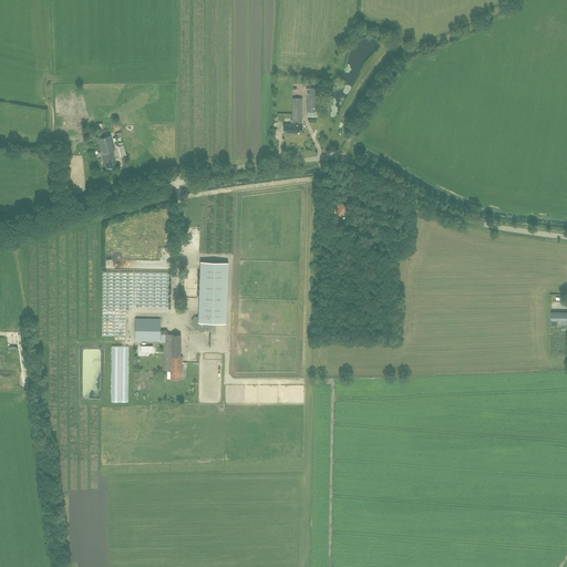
[(307,93),(307,109),(308,109),(308,112),(317,112),(317,88),(307,88),(307,89),(307,93)]
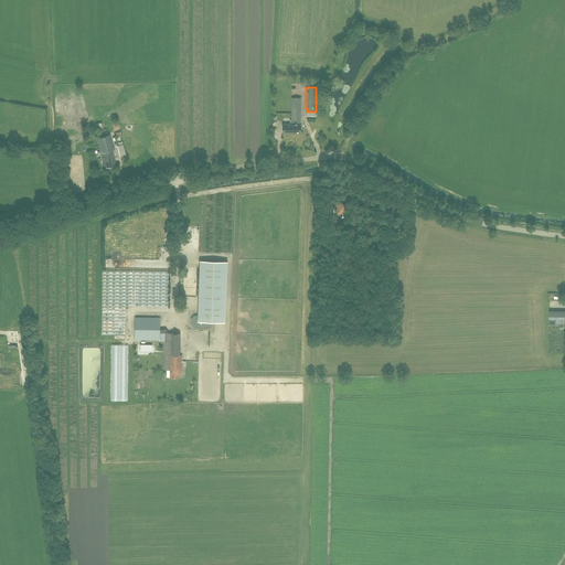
[(290,120),(290,124),(284,124),(284,132),(301,132),(301,125),(300,125),(300,120),(301,120),(301,97),(291,97),(291,120),(290,120)]
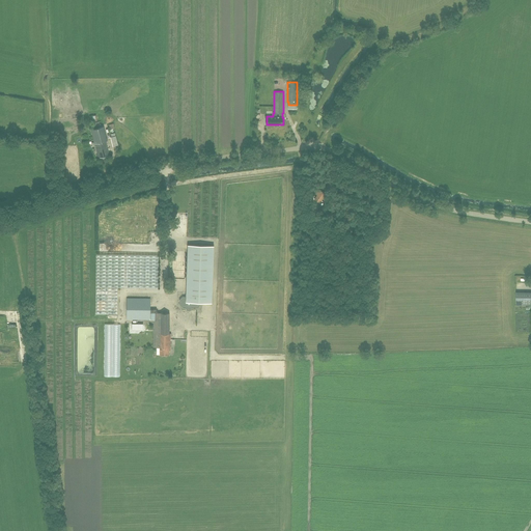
[(109,124),(111,137),(113,146),(118,145),(115,136),(113,123),(109,124)]
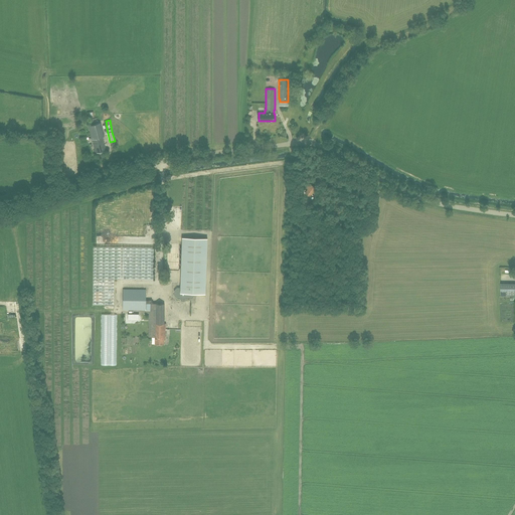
[(104,136),(101,123),(89,126),(96,153),(106,150),(102,137),(104,136)]
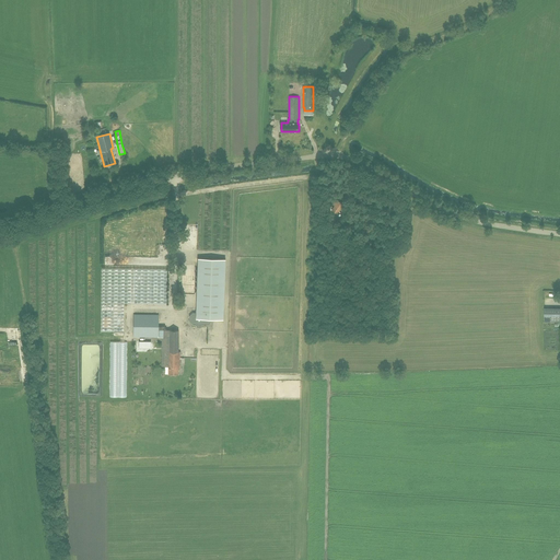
[(343,206),(336,200),(333,205),(335,206),(331,210),(337,213),(340,208),(341,208),(343,206)]
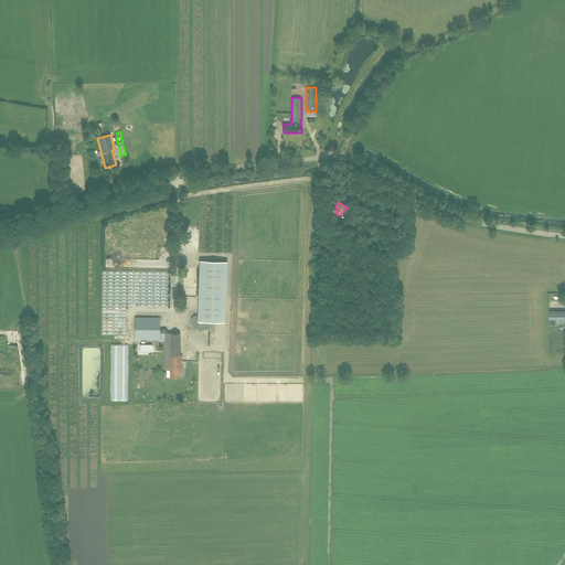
[(194,316),(191,319),(191,323),(194,327),(198,327),(198,328),(200,330),(202,330),(204,328),(204,327),(210,327),(213,323),(213,321),(225,322),(227,262),(200,260),(198,316),(194,316)]
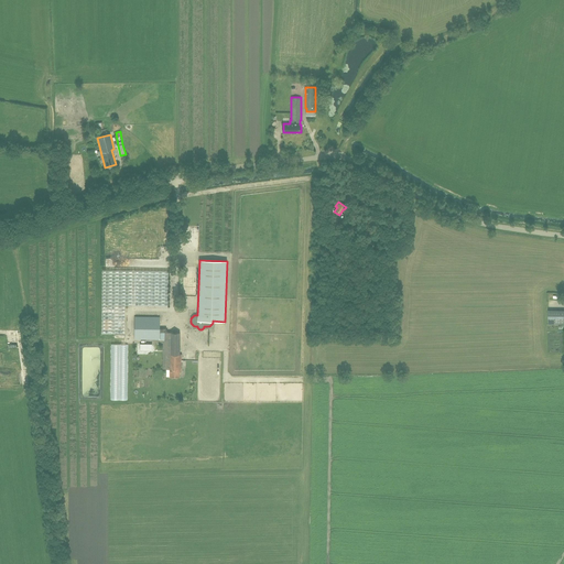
[(125,305),(167,306),(169,270),(102,269),(101,333),(125,334),(125,305)]
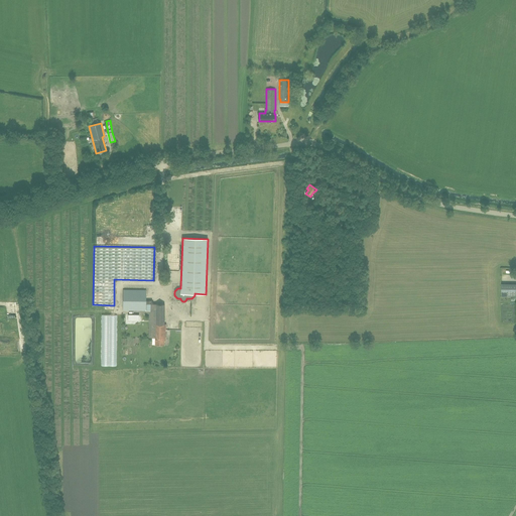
[(502,296),(515,295),(515,283),(502,284),(502,296)]
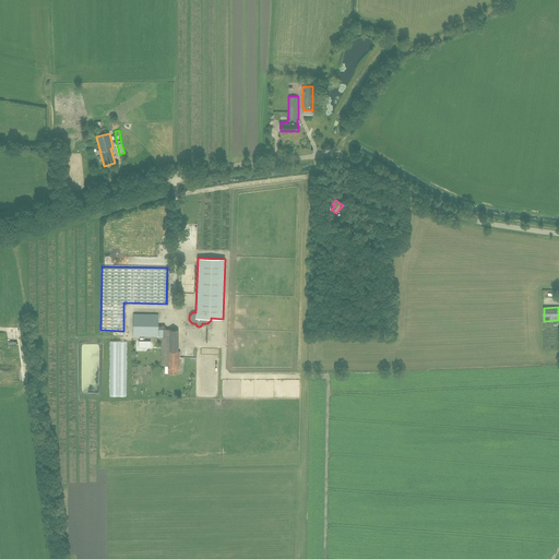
[(158,329),(158,314),(133,313),(133,336),(162,336),(162,366),(168,366),(168,373),(178,373),(178,366),(179,366),(180,352),(178,352),(178,330),(158,329)]
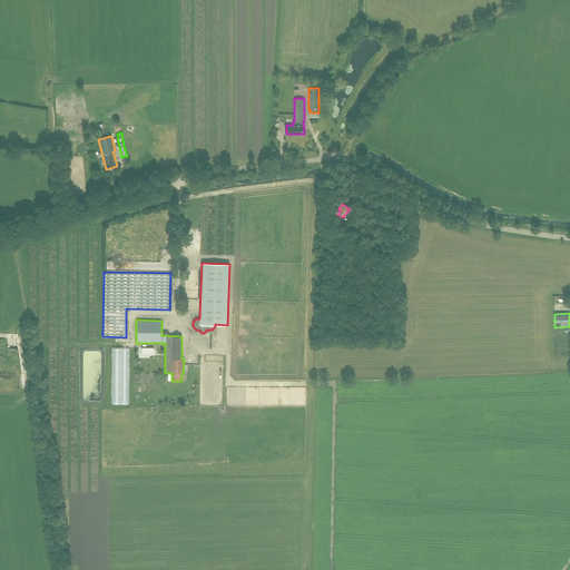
[(129,405),(129,349),(112,349),(111,404),(129,405)]
